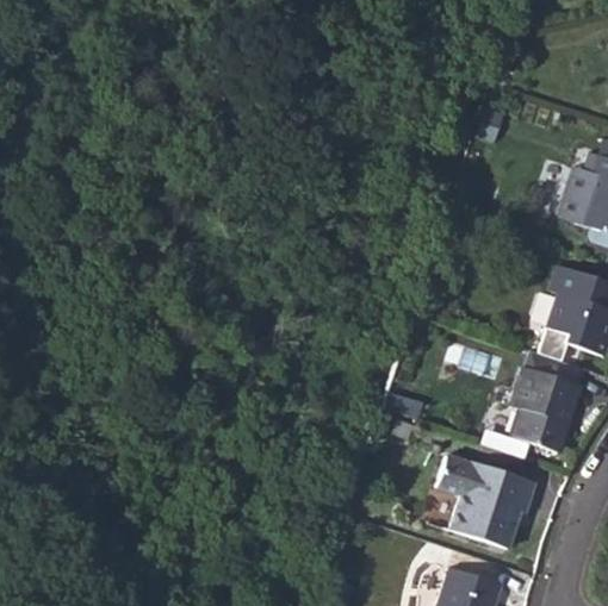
[(517,31),(522,16),(515,13),(508,33),(517,31)]
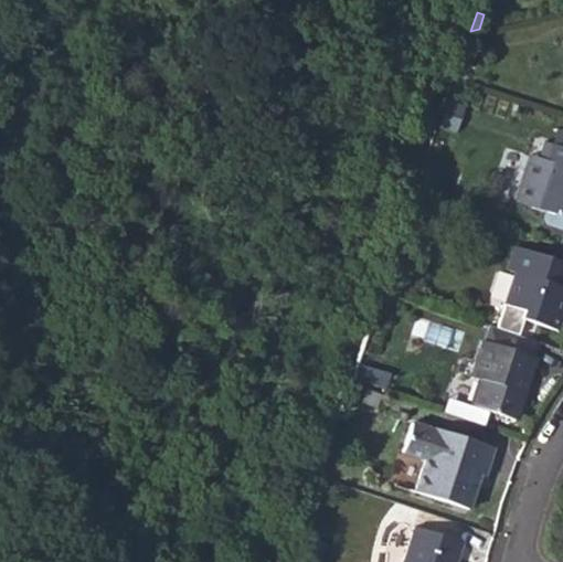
[(448,97),(438,126),(457,133),(466,104),(448,97)]
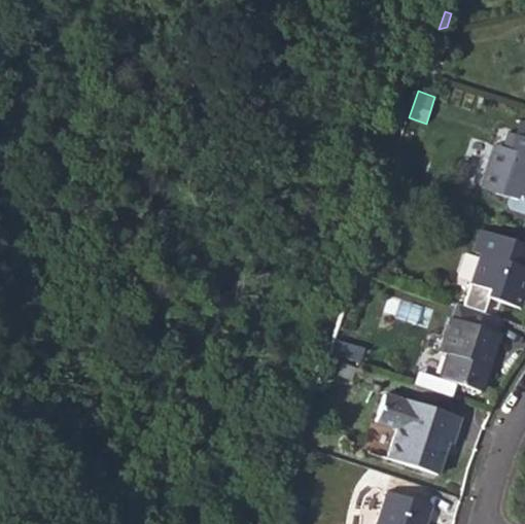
[(524,123),(519,121),(515,132),(524,134),(524,123)]
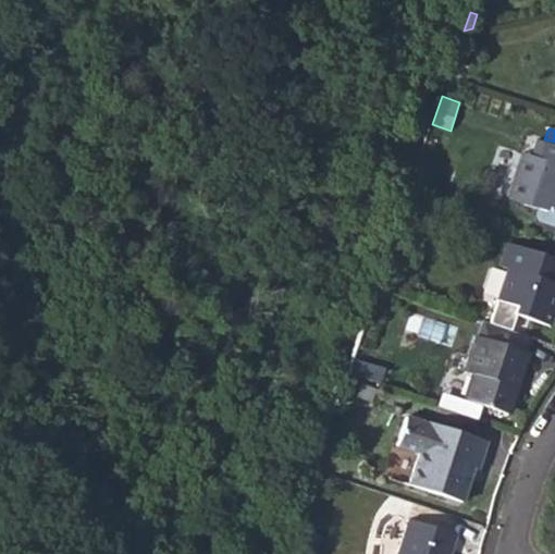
[(539,138),(534,154),(541,156),(526,201),(554,209),(554,142),(544,139),(539,138)]
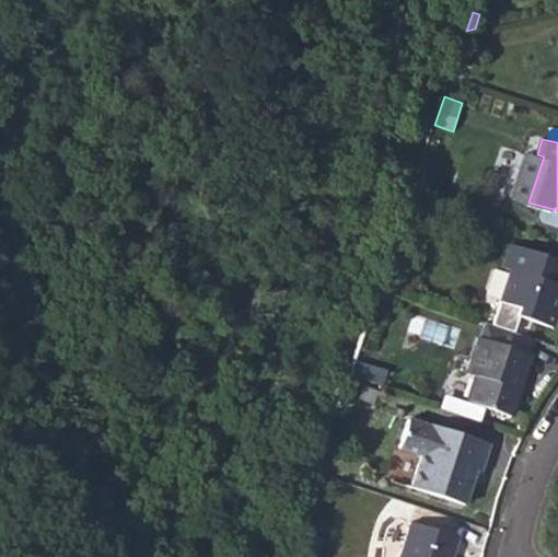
[(511,196),(529,202),(544,157),(537,154),(525,151),(511,196)]
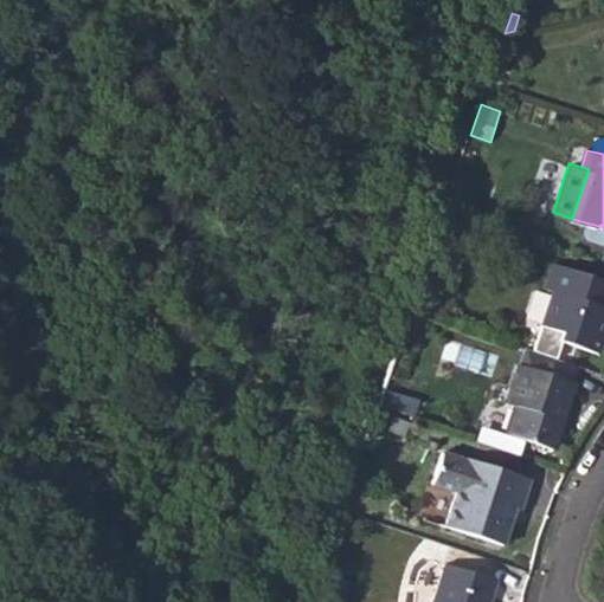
[(559,338),(599,350),(603,336),(603,317),(603,277),(552,261),(543,286),(552,290),(541,323),(533,348),(553,355),(559,338)]
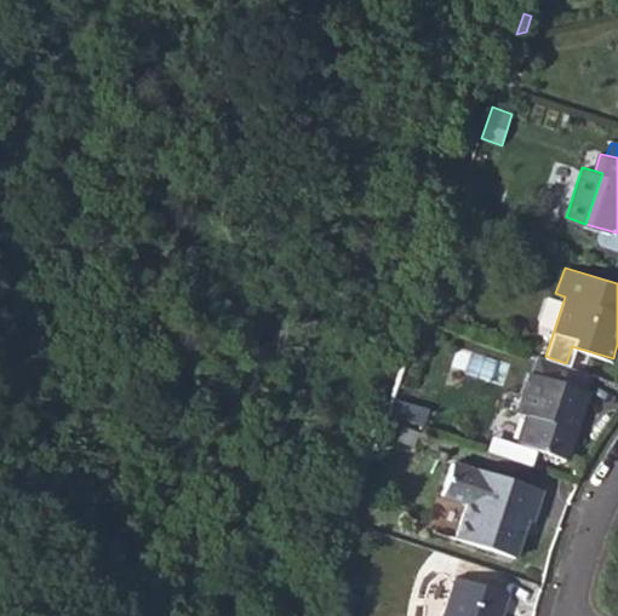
[(566,456),(588,390),(584,389),(590,370),(566,363),(545,356),(542,356),(536,373),(531,370),(518,412),(526,414),(518,441),(566,456)]
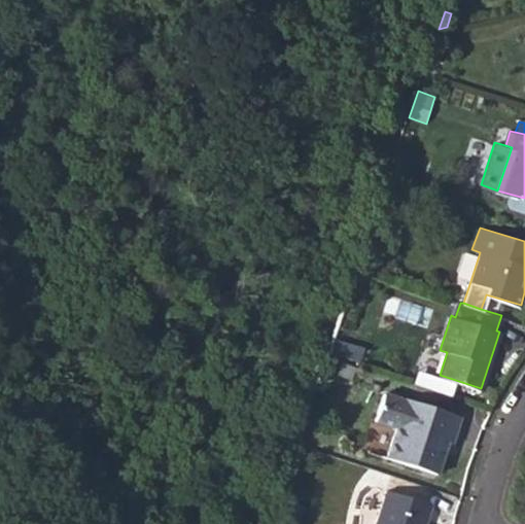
[(387,455),(435,472),(446,440),(452,442),(460,415),(407,397),(405,398),(384,390),(376,418),(396,426),(387,455)]
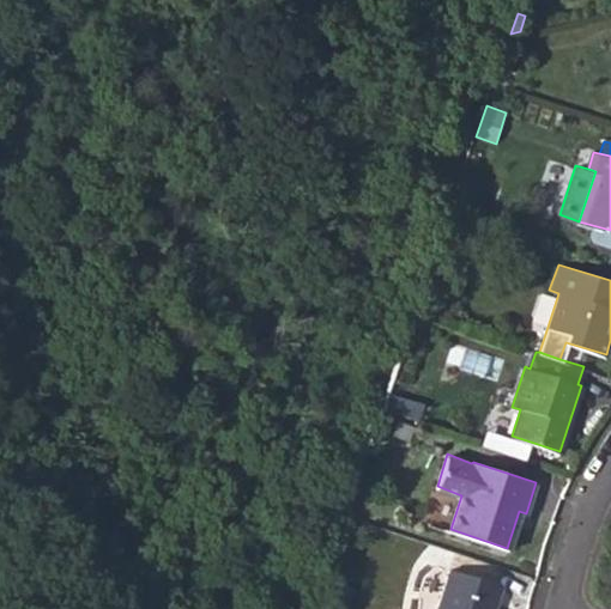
[(436,608),(494,608),(503,584),(451,567),(436,608)]
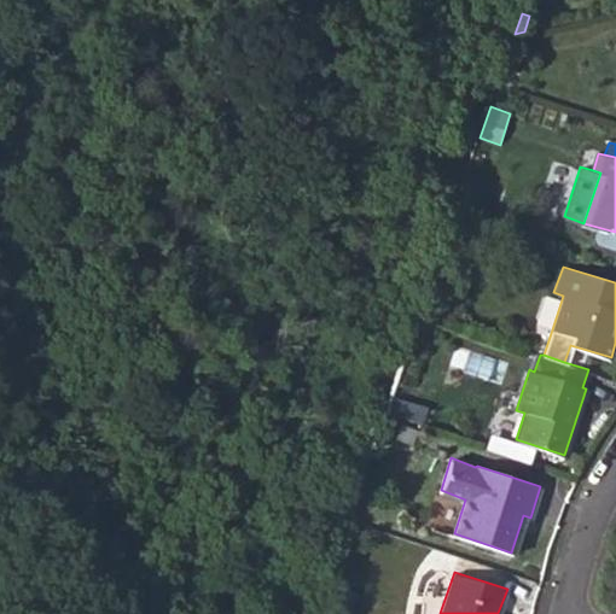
[(323,613),(340,613),(343,607),(327,603),(323,613)]
